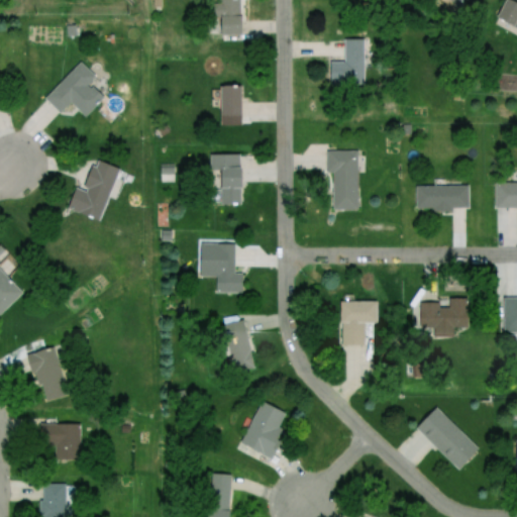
[(209,0),(239,0),(240,36),(210,37),(209,0)]
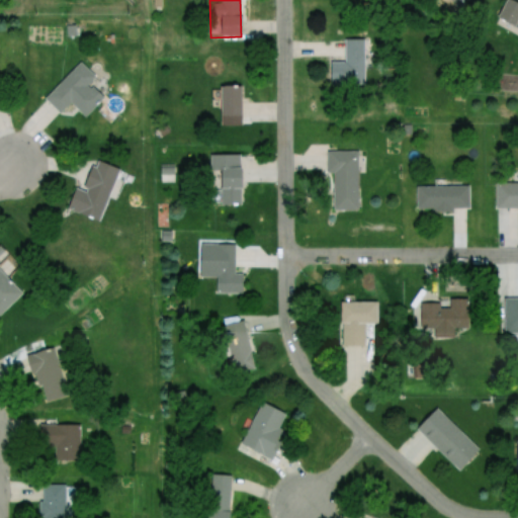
[(496,21),(517,31),(517,7),(505,1),(496,21)]
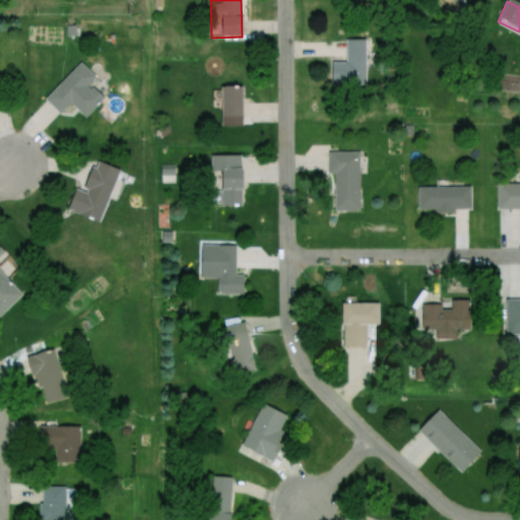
[(345,39),(366,38),(367,81),(331,81),(330,60),(346,60),(345,39)]
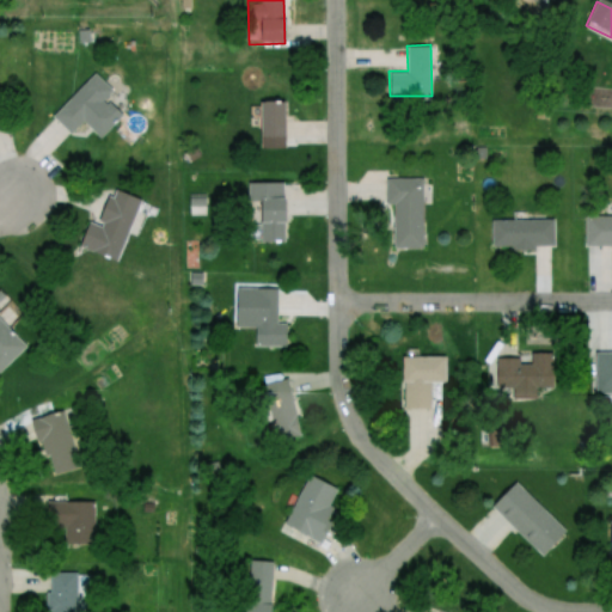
[(50,115),(68,133),(81,120),(99,138),(122,114),(108,101),(105,103),(102,99),(111,90),(93,72),(50,115)]
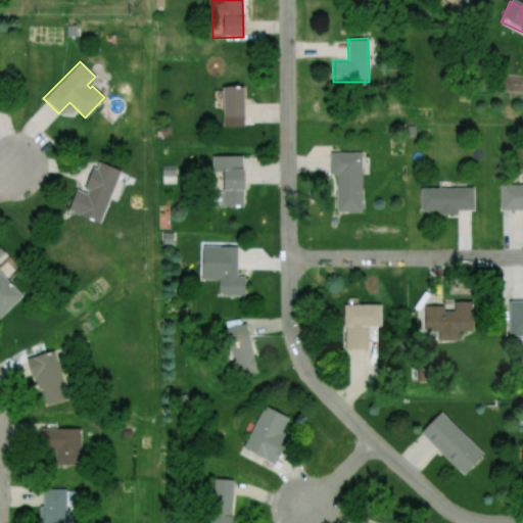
[(220,86),(242,86),(242,116),(220,117),(220,107),(215,107),(214,100),(220,100),(220,86)]
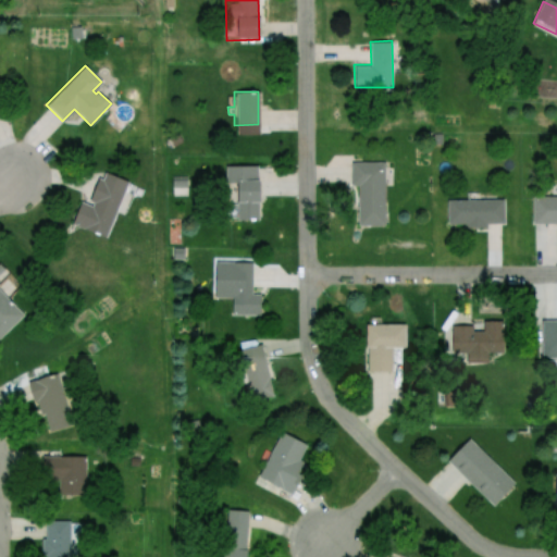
[(350,160),(384,160),(384,225),(359,225),(358,184),(350,184),(350,160)]
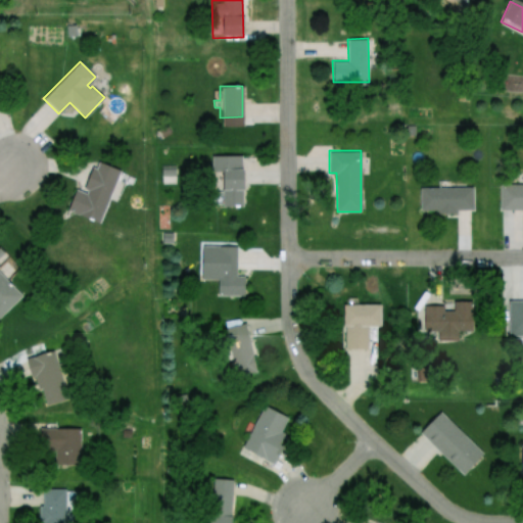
[(210,155),(242,155),(242,208),(217,208),(216,174),(211,174),(210,155)]
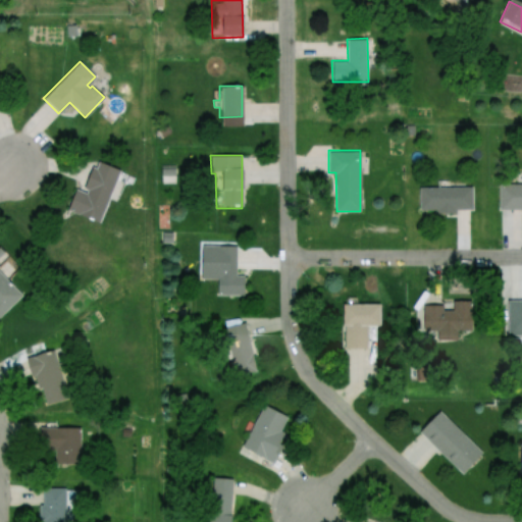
[(67,209),(96,222),(120,170),(96,159),(84,185),(80,183),(67,209)]
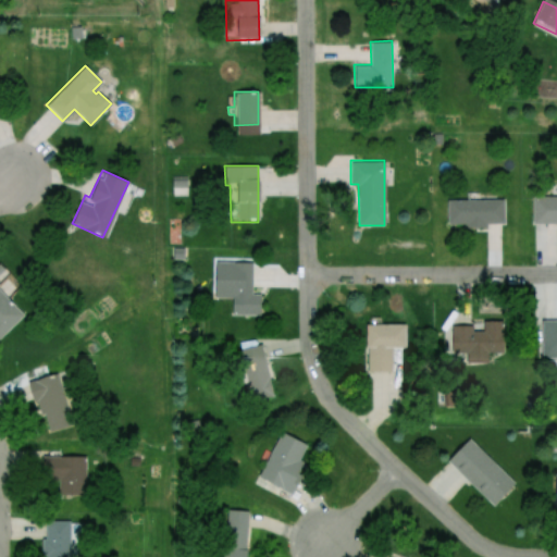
[(173,175),(173,185),(188,185),(188,175),(173,175)]
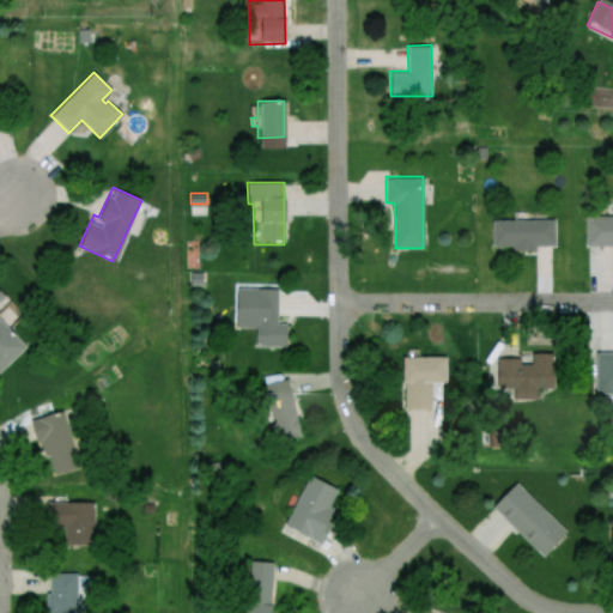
[(192,206),(192,216),(208,216),(208,206),(192,206)]
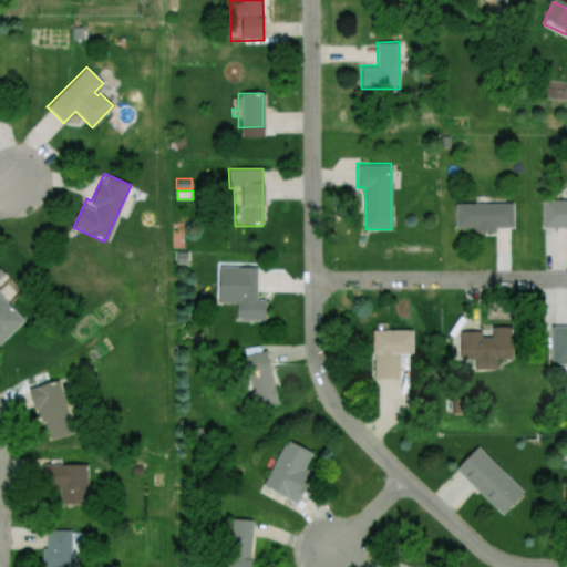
[(566,198),(540,199),(540,226),(566,225),(566,198)]
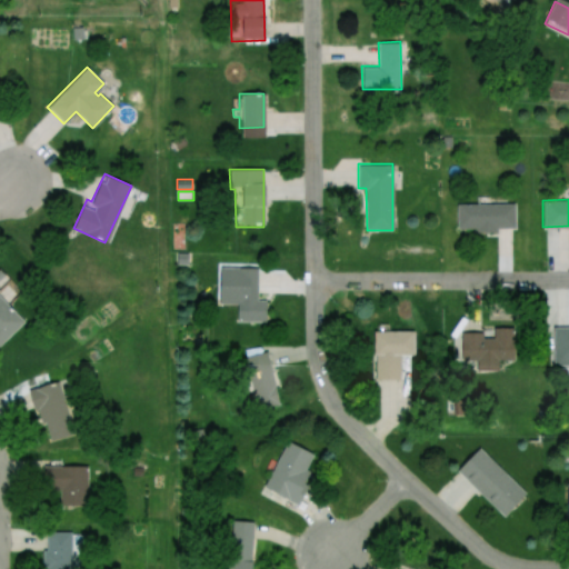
[(455,203),(456,229),(477,228),(477,232),(495,232),(495,228),(516,228),(516,203),(455,203)]
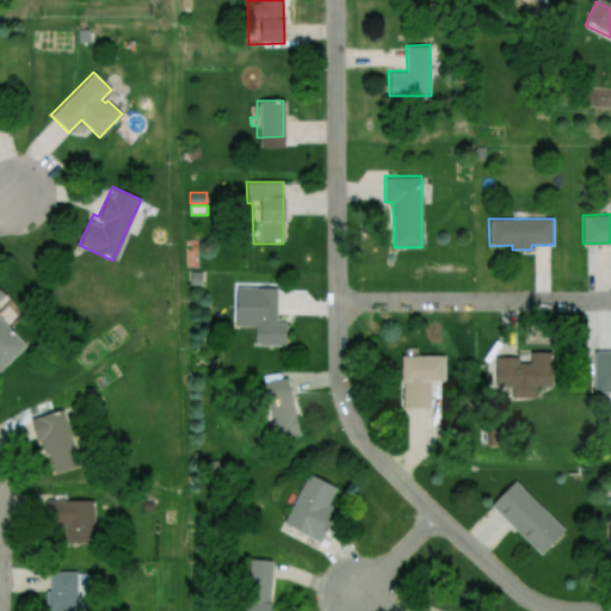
[(189,270),(189,284),(204,284),(204,271),(189,270)]
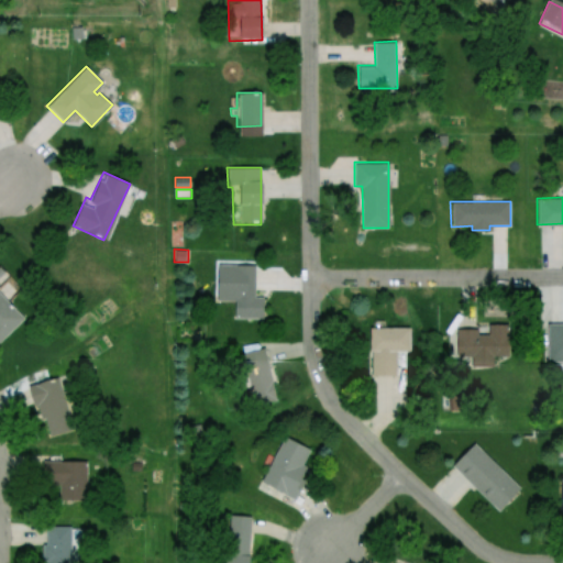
[(235,273),(254,274),(254,296),(263,296),(262,319),(233,318),(233,299),(228,299),(228,285),(235,285),(235,273)]
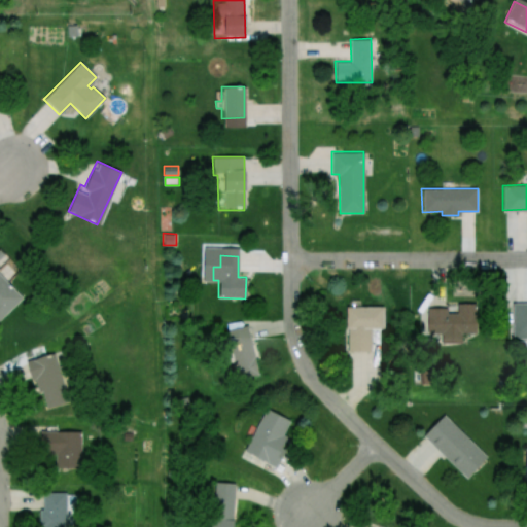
[(0,274),(22,297),(0,319),(0,274)]
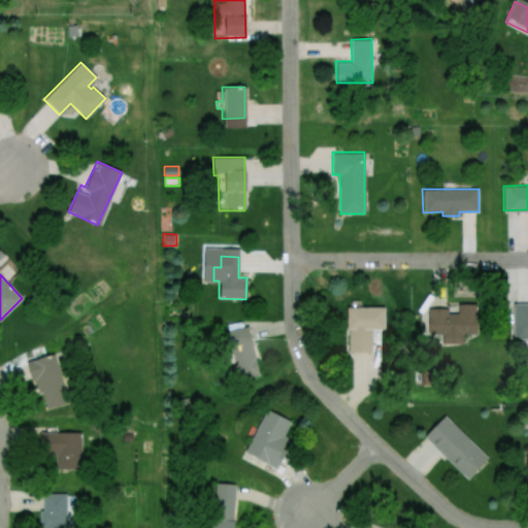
[(508,303),(527,302),(527,328),(508,328),(508,303)]
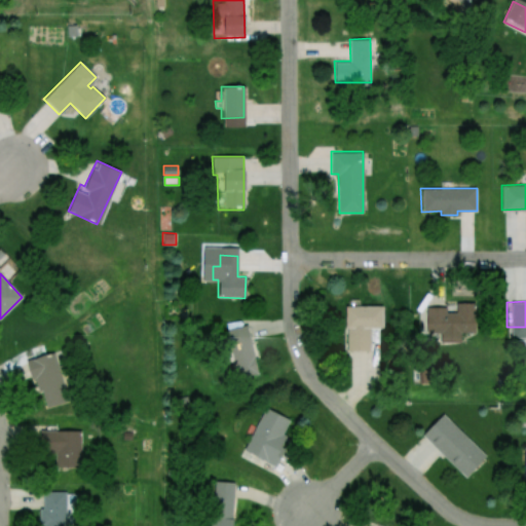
[(421,316),(457,315),(457,306),(477,305),(478,332),(462,333),(462,346),(442,346),(441,337),(421,338),(421,316)]
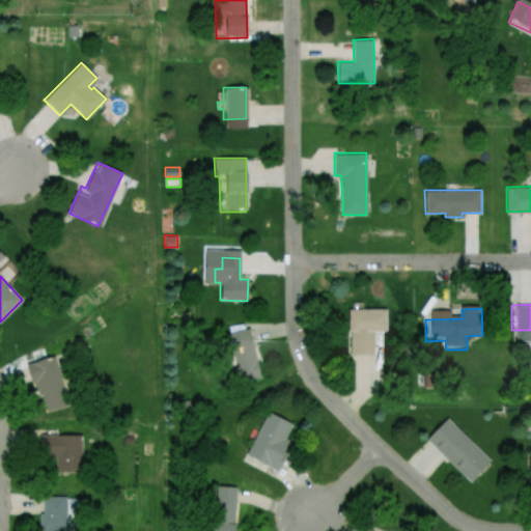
[(347,312),(386,311),(387,331),(373,331),(373,355),(348,356),(347,312)]
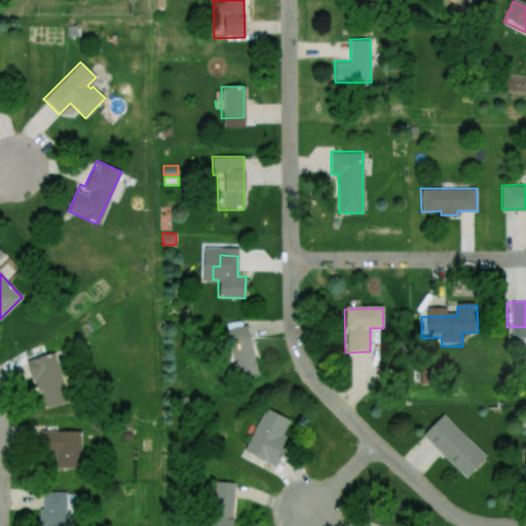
[(224,331),(247,324),(261,373),(238,379),(233,362),(227,364),(222,347),(229,345),(224,331)]
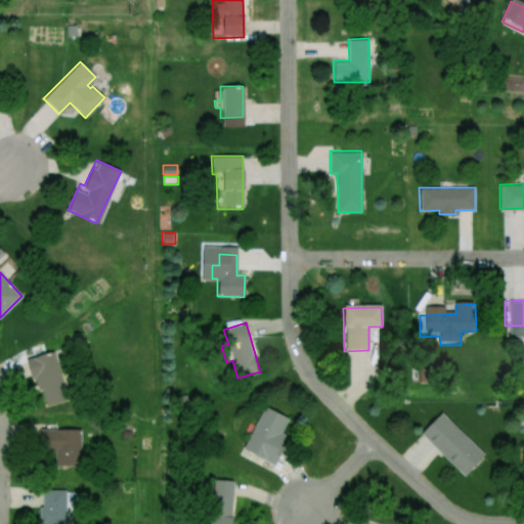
[(27,358),(53,350),(63,385),(60,386),(66,401),(46,407),(41,392),(38,393),(27,358)]
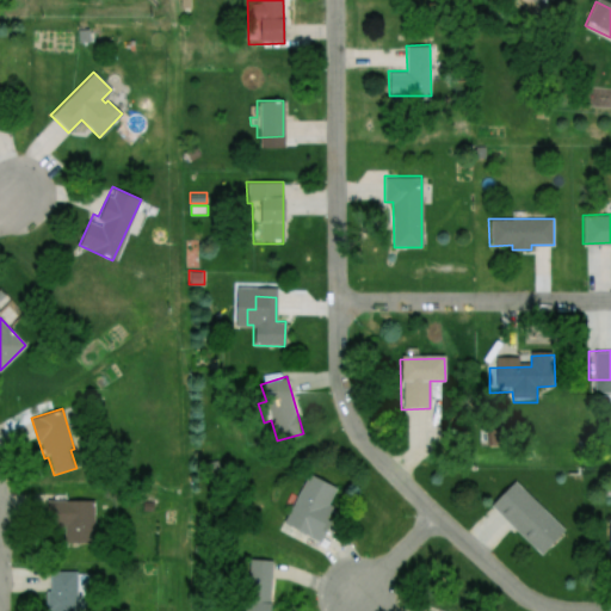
[(308,474),(335,488),(327,504),(332,506),(320,529),(325,531),(319,542),(283,523),(308,474)]
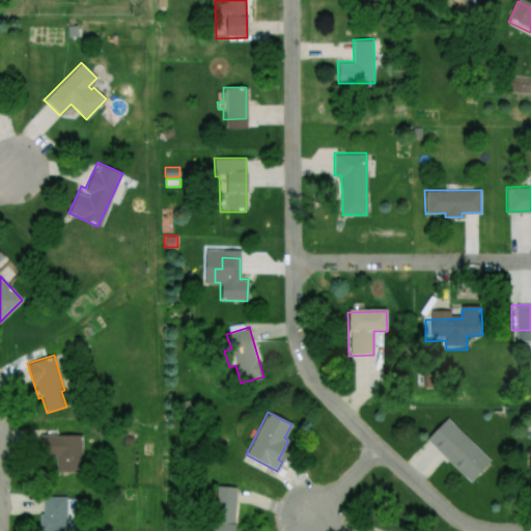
[(424,437),(446,416),(487,459),(467,480),(424,437)]
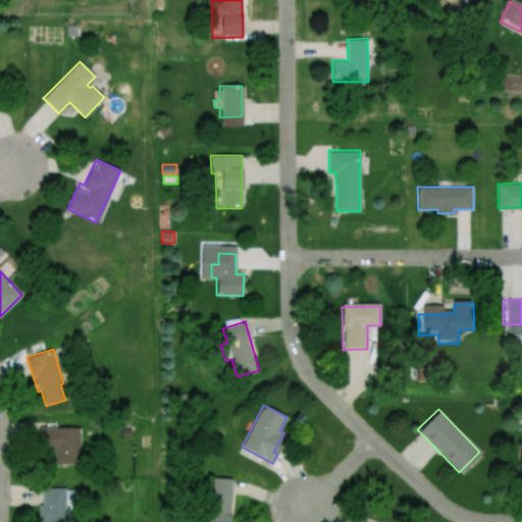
[(39,466),(39,427),(80,428),(80,466),(39,466)]
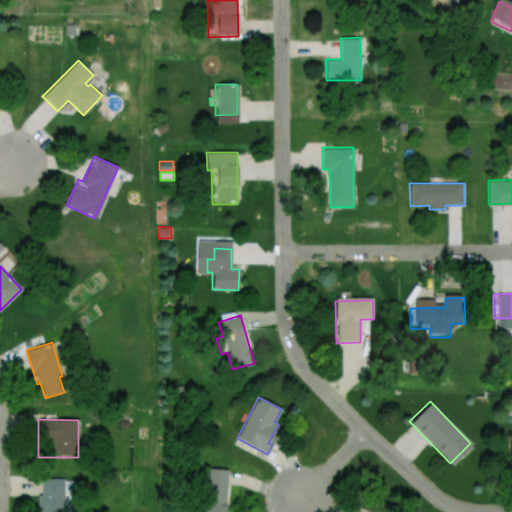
[(204,511),(208,468),(229,470),(225,511),(204,511)]
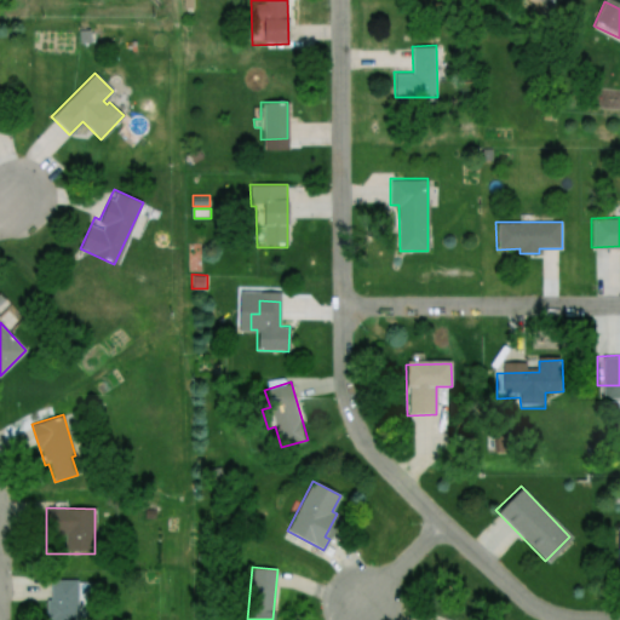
[(51,575),(78,575),(78,619),(46,619),(46,598),(51,598),(51,575)]
